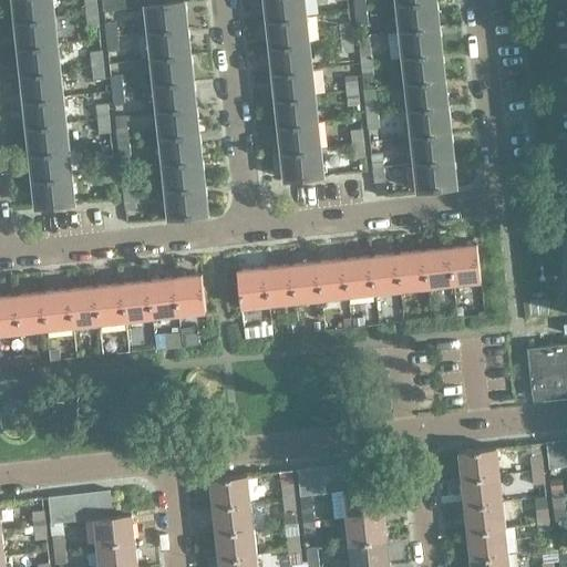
[(52,0),(14,0),(18,20),(54,16),(52,0)]
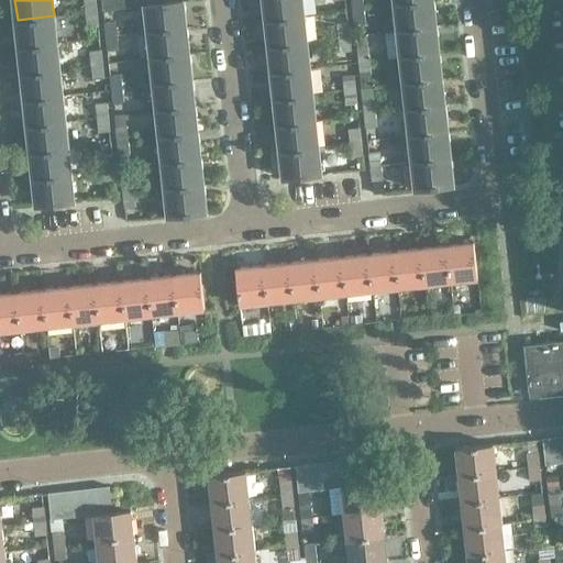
[(84,0),(86,12),(97,11),(96,0),(84,0)]
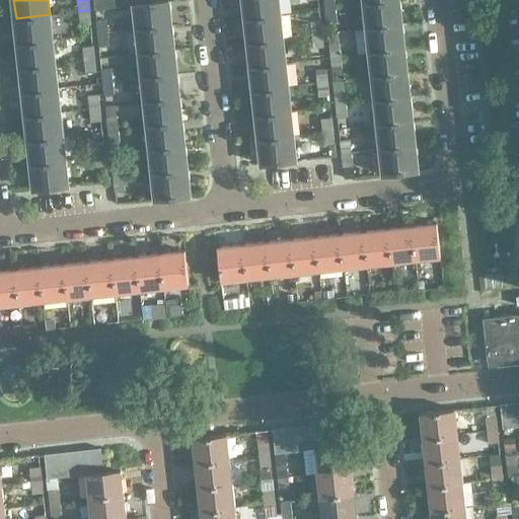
[(94,0),(95,9),(96,8),(105,8),(103,0),(94,0)]
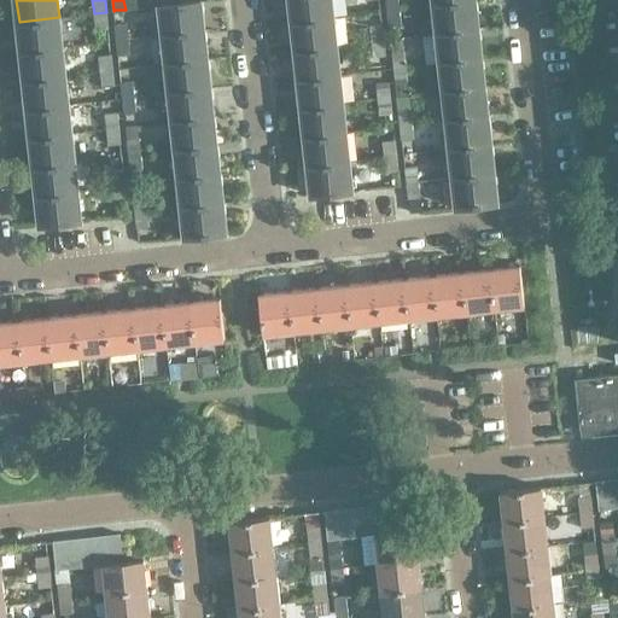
[(161,4),(161,5),(164,35),(205,30),(202,0),(200,0),(180,3),(165,4),(161,4)]
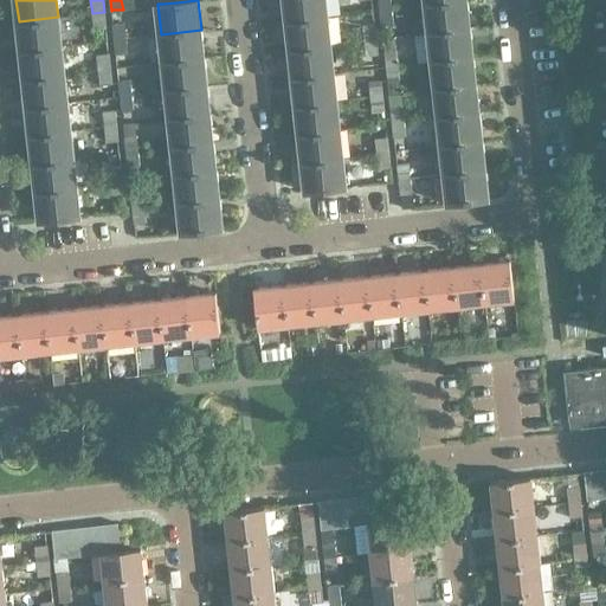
[(326,0),(285,0),(288,20),(328,15),(326,0)]
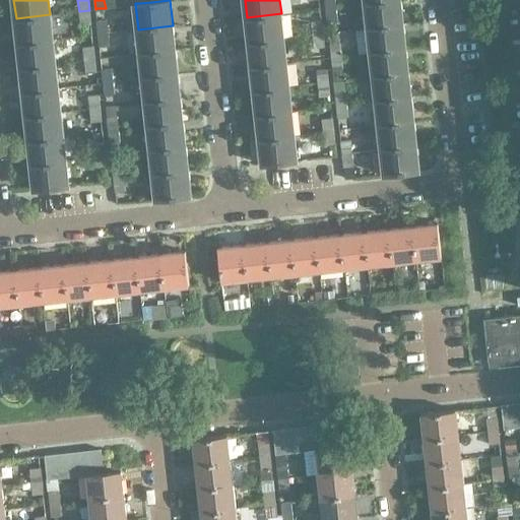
[(336,0),(325,0),(327,8),(337,7),(336,0)]
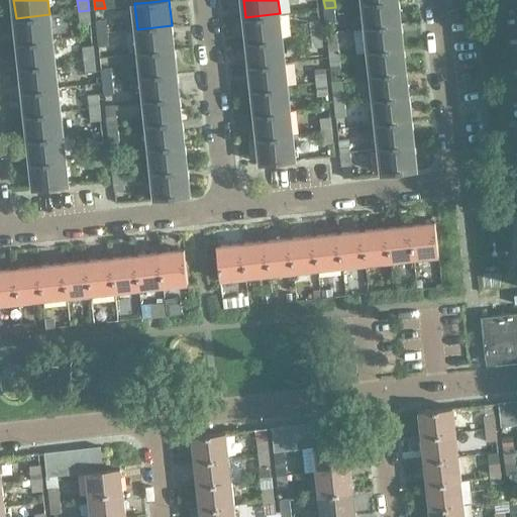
[(398,0),(365,4),(368,28),(401,24),(398,0)]
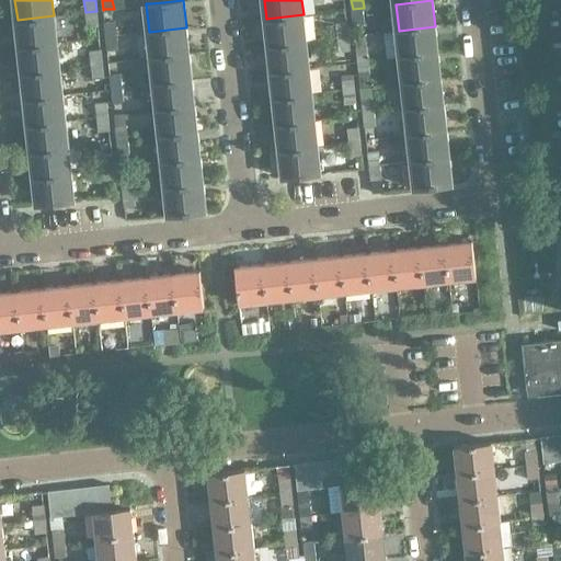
[(364,8),(353,9),(354,23),(365,22),(364,8)]
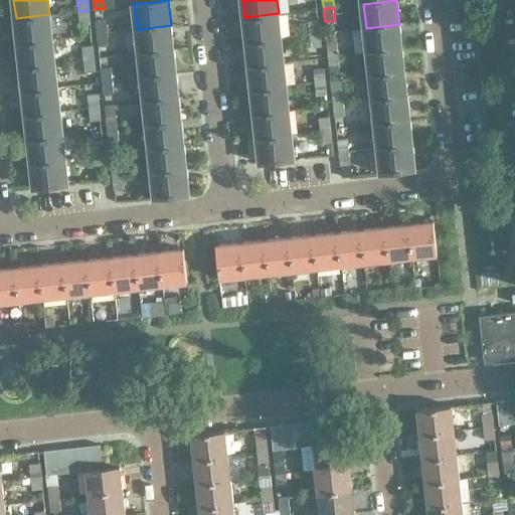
[(89,10),(78,11),(80,23),(91,22),(89,10)]
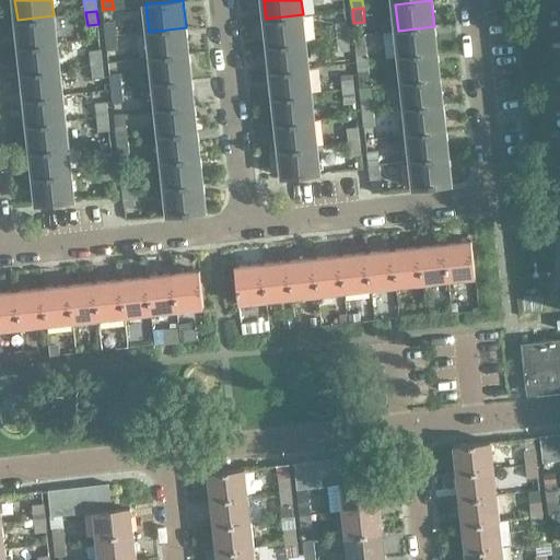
[(303,14),(266,19),(269,45),(305,42),(303,14)]
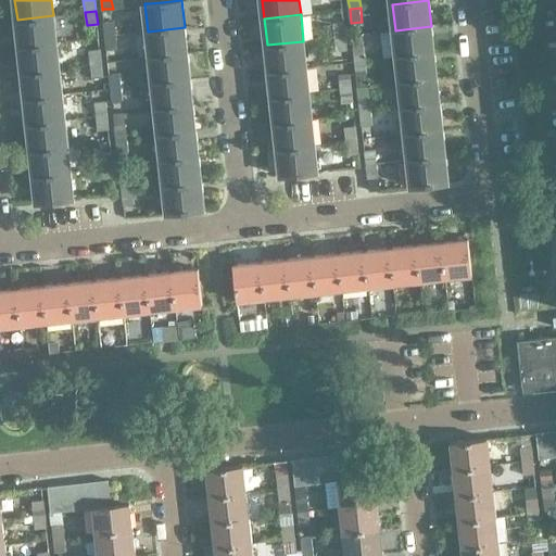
[(53,15),(17,20),(20,45),(55,41),(53,15)]
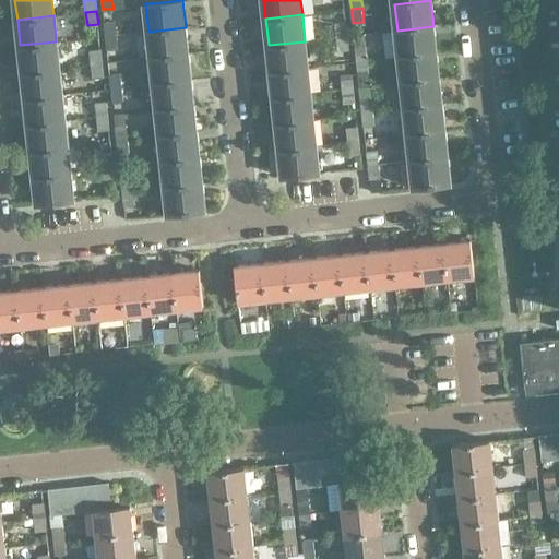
[(115,21),(105,22),(106,36),(117,35),(115,21)]
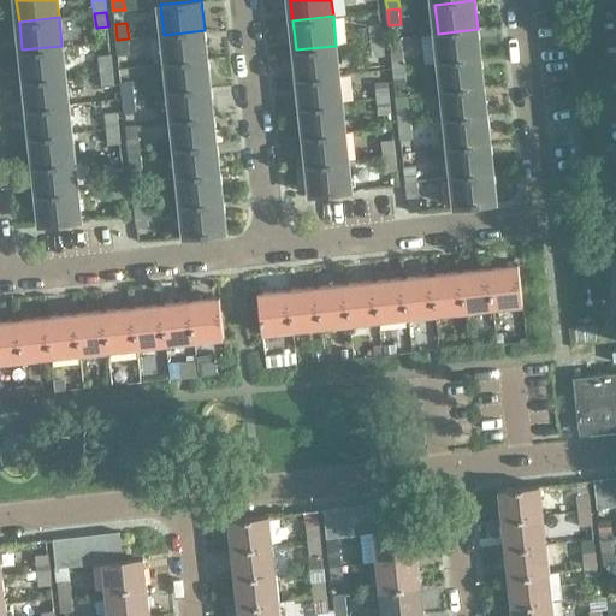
[(381,24),(369,25),(371,41),(383,40),(381,24)]
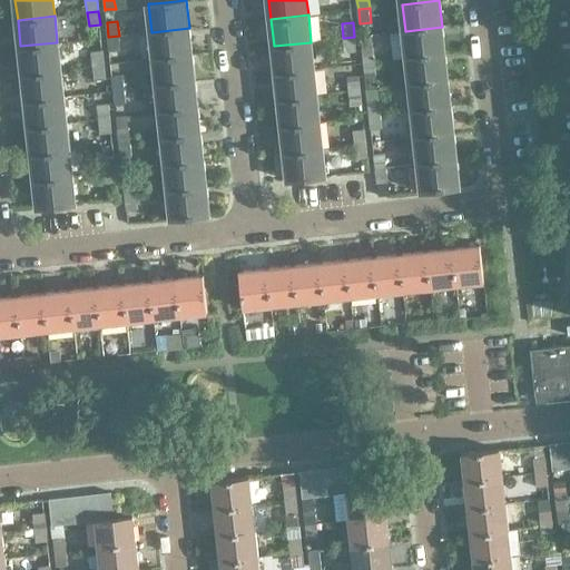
[(442,27),(405,31),(409,58),(445,53),(442,27)]
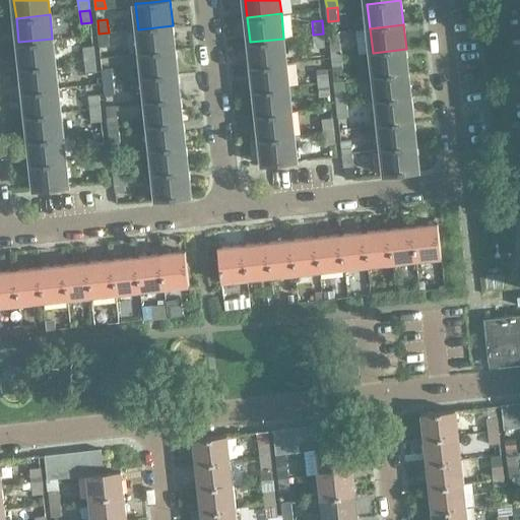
[(173,25),(138,29),(141,54),(175,50),(173,25)]
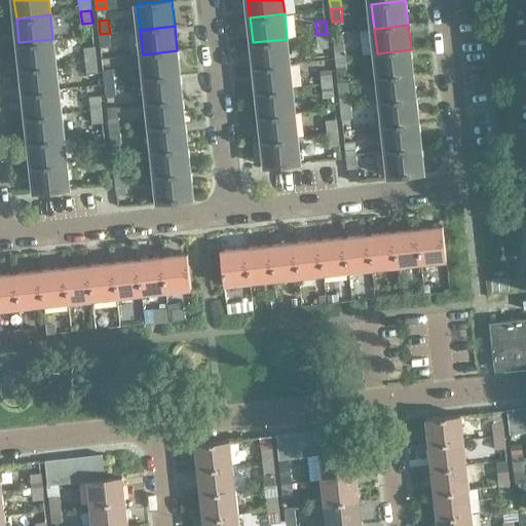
[(371,27),(361,28),(364,52),(373,51),(371,27)]
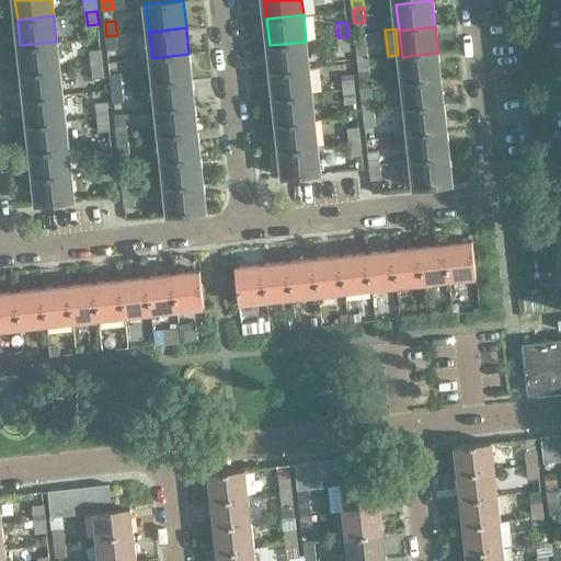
[(117,35),(106,36),(107,49),(118,48),(117,35)]
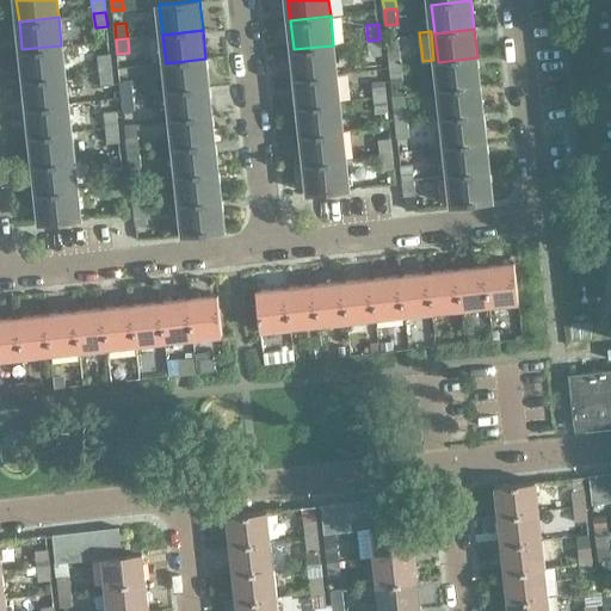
[(381,55),(380,39),(368,41),(370,56),(381,55)]
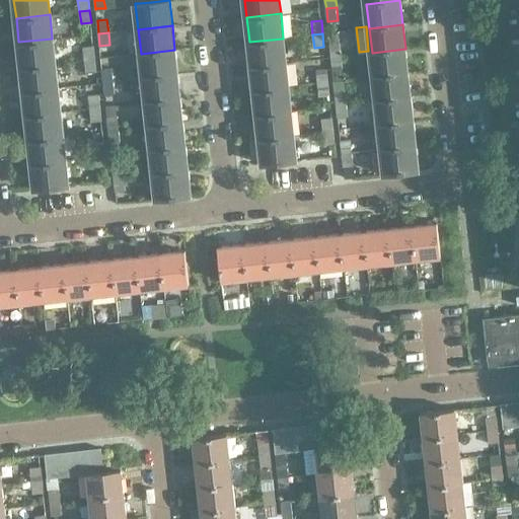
[(52,39),(18,42),(21,66),(55,63),(52,39)]
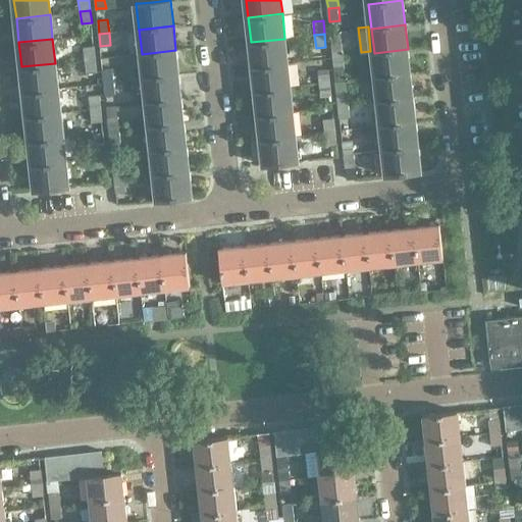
[(284,39),(251,42),(253,66),(288,62),(284,39)]
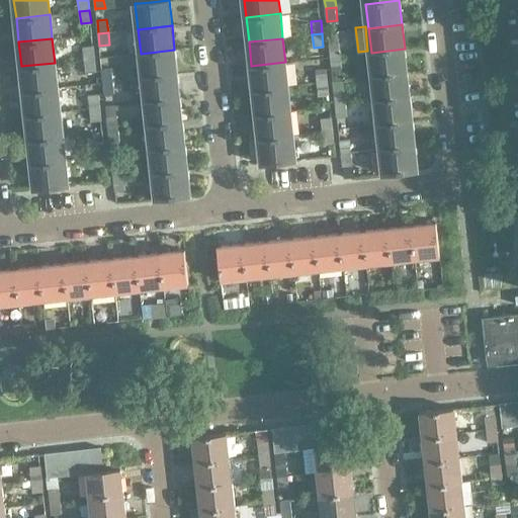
[(330,44),(331,57),(341,56),(340,44),(330,44)]
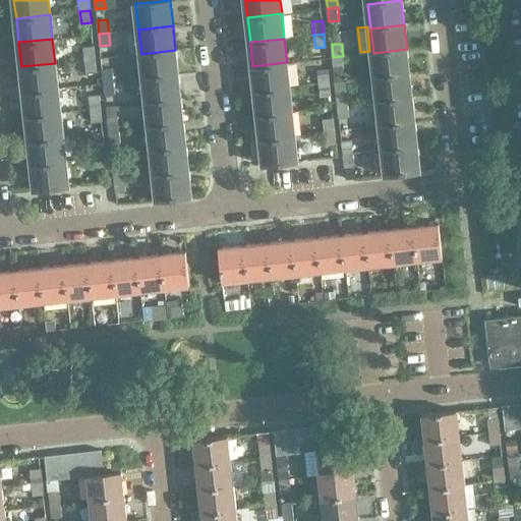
[(83,47),(84,59),(96,58),(94,46),(83,47)]
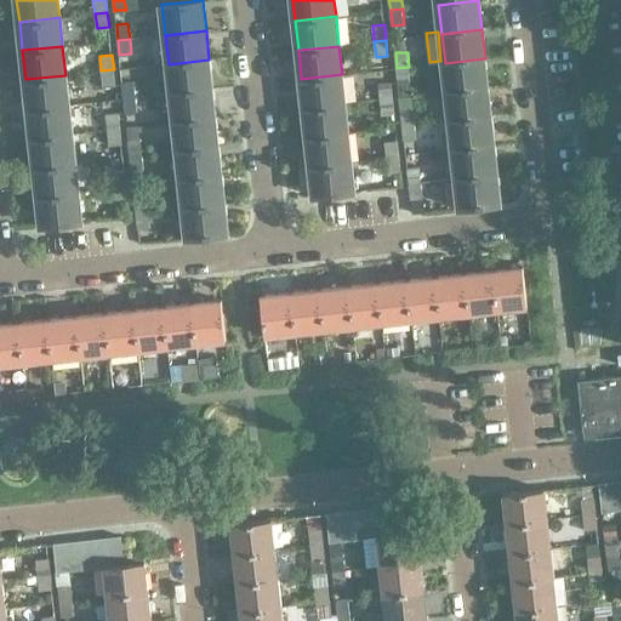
[(485,58),(445,63),(448,92),(488,87),(485,58)]
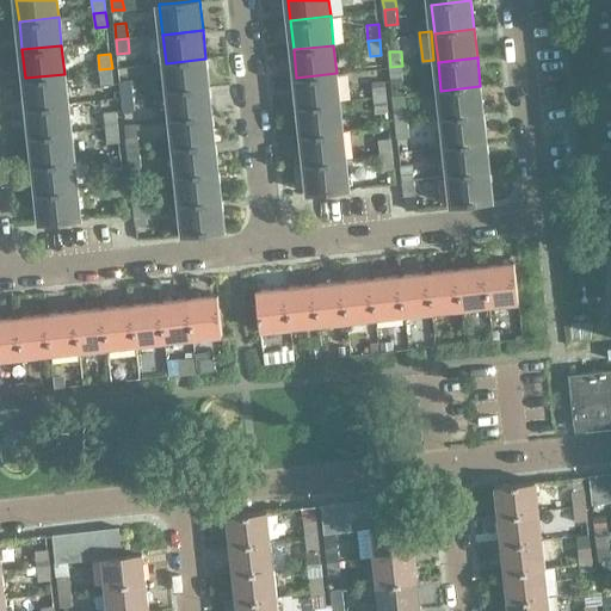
[(205,59),(166,63),(168,91),(209,86),(205,59)]
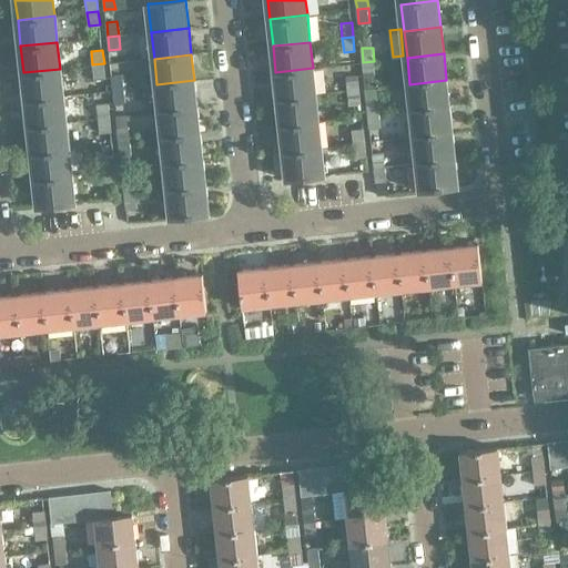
[(374,61),(363,62),(364,78),(375,77),(374,61)]
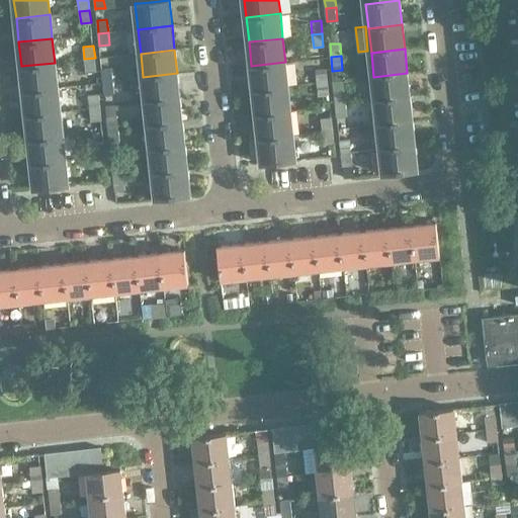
[(95,58),(84,59),(86,72),(96,71),(95,58)]
